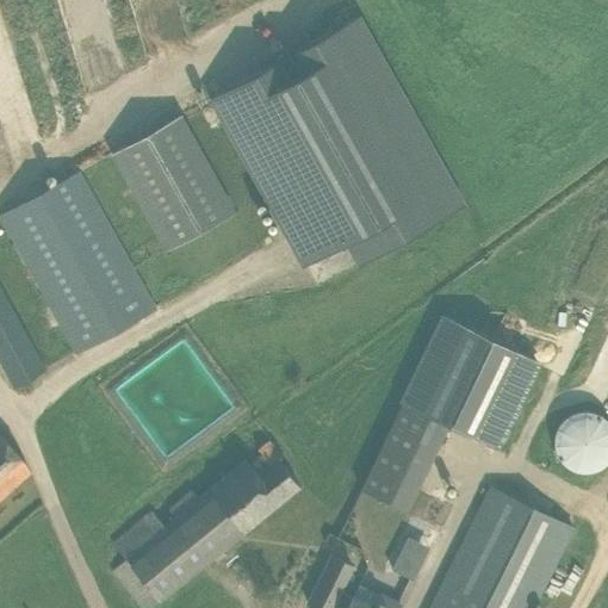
[(463,209),(357,19),(213,99),(308,267),(349,243),(363,265),(463,209)]
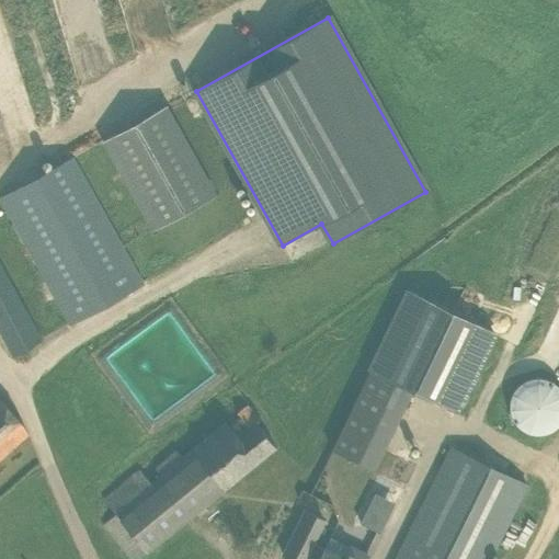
[(216,198),(166,109),(105,143),(155,232),(216,198)]
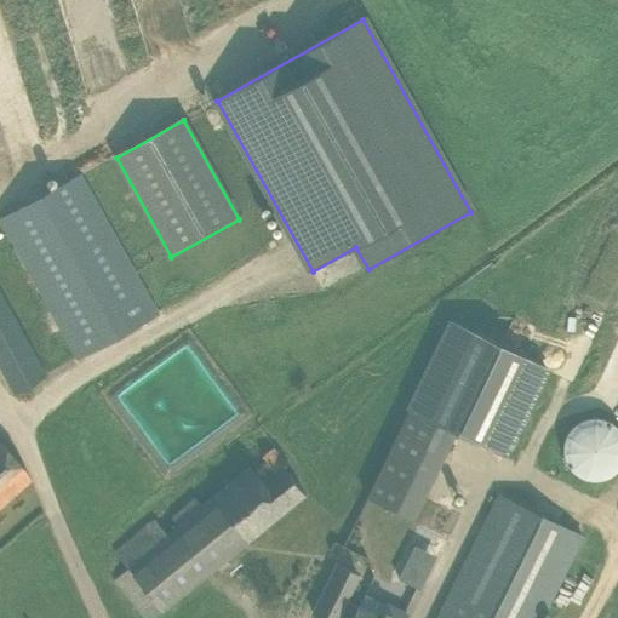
[(79,360),(160,314),(83,176),(0,222),(79,360)]
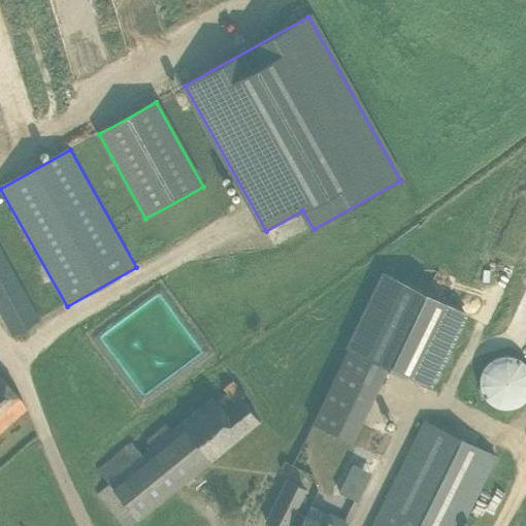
[(40,322),(0,249),(0,311),(13,337),(40,322)]
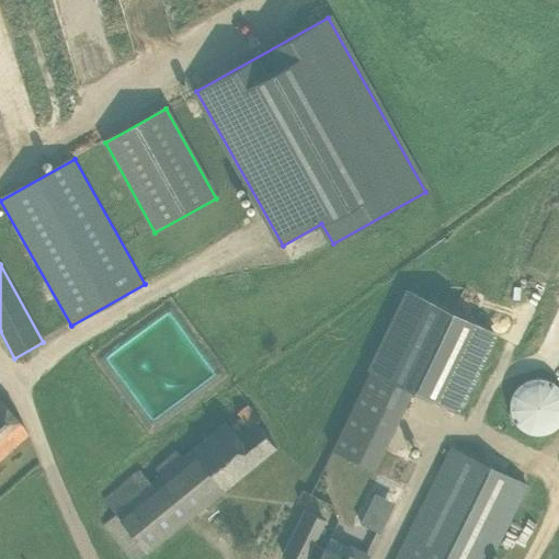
[(455,413),(494,333),(411,293),(372,373),(412,392),(455,413)]
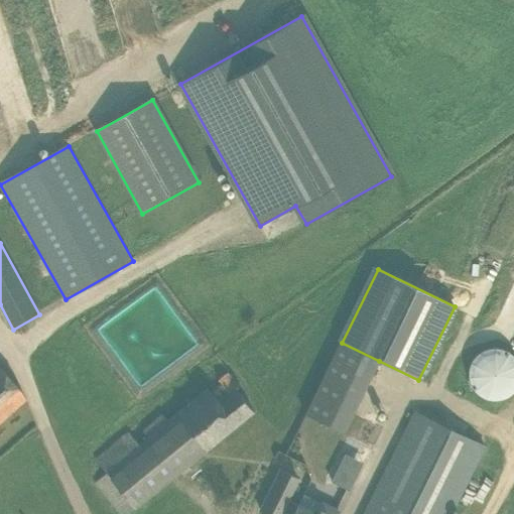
[(343,433),(379,361),(342,343),(306,416),(343,433)]
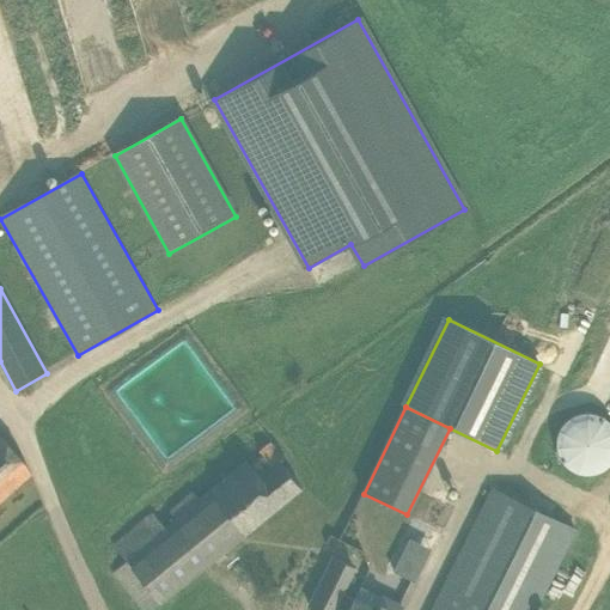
[(603,421),(587,415),(571,420),(559,433),(556,451),(563,468),(579,477),(598,477),(609,467),(609,426),(603,421)]
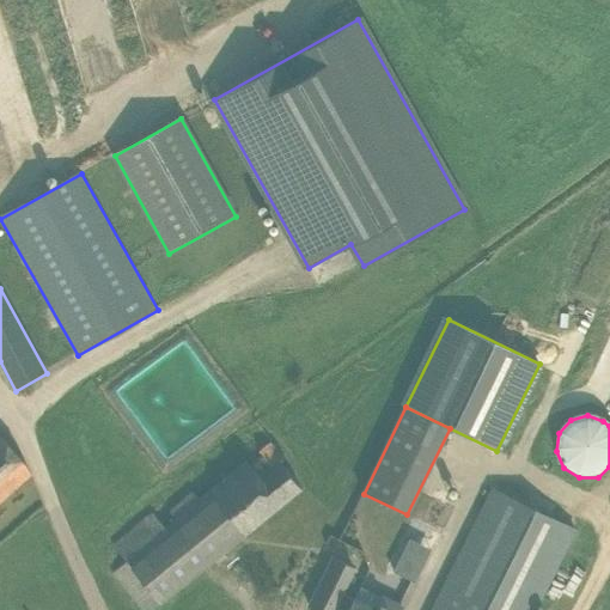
[(0,504),(31,476),(28,468),(0,438),(0,504)]
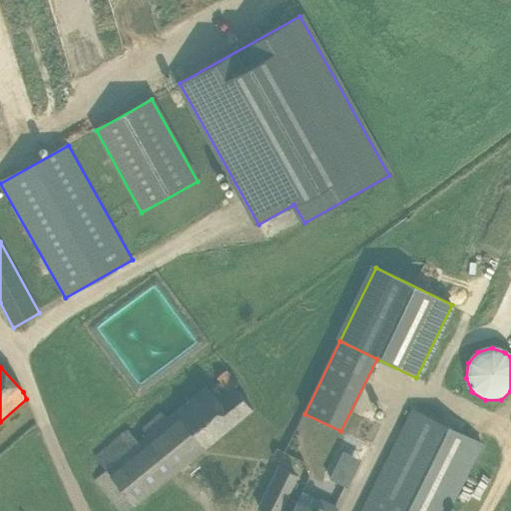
[(95,481),(104,491),(234,389),(234,388),(238,385),(227,372),(218,379),(227,391),(217,400),(207,388),(167,421),(162,414),(142,430),(148,437),(139,444),(128,431),(96,458),(106,472),(95,481)]
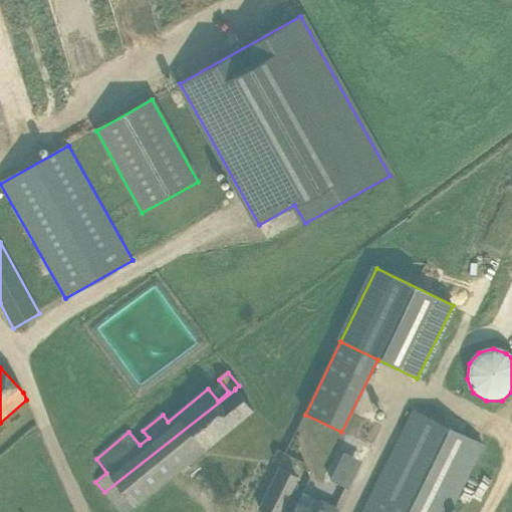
[(235,390),(104,492),(119,511),(129,511),(253,412),(235,390)]
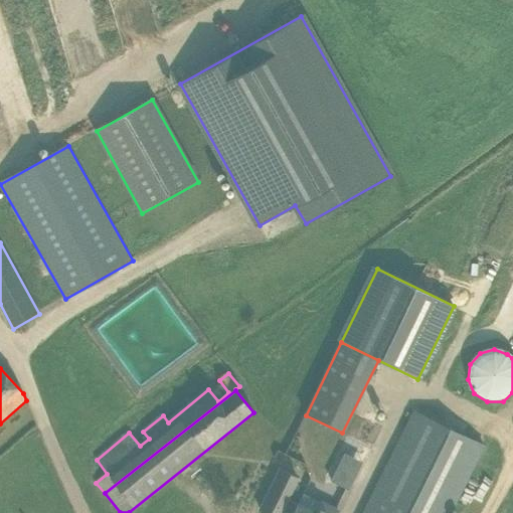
[(451,512),(484,448),(414,412),(364,512),(451,512)]
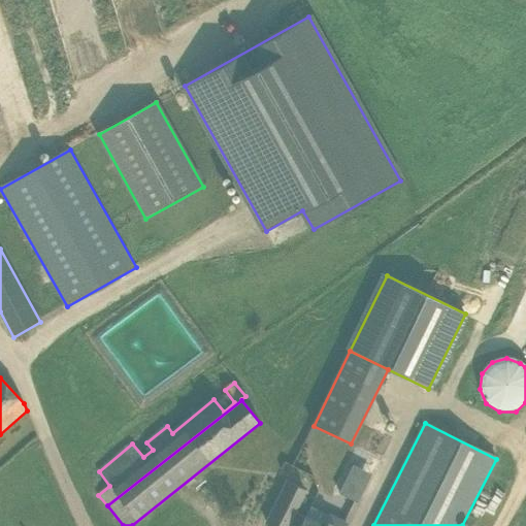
[(297,514),(307,490),(289,481),(267,524),(269,525),(347,525),(348,524),(329,516),(325,525),(320,525),(297,514)]
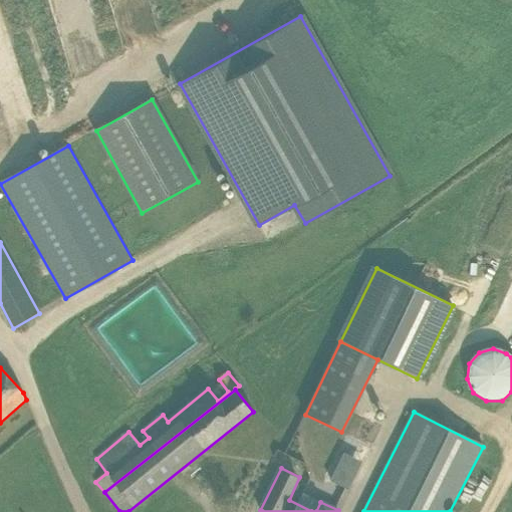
[(338,468),(331,482),(349,491),(356,477),(338,468)]
